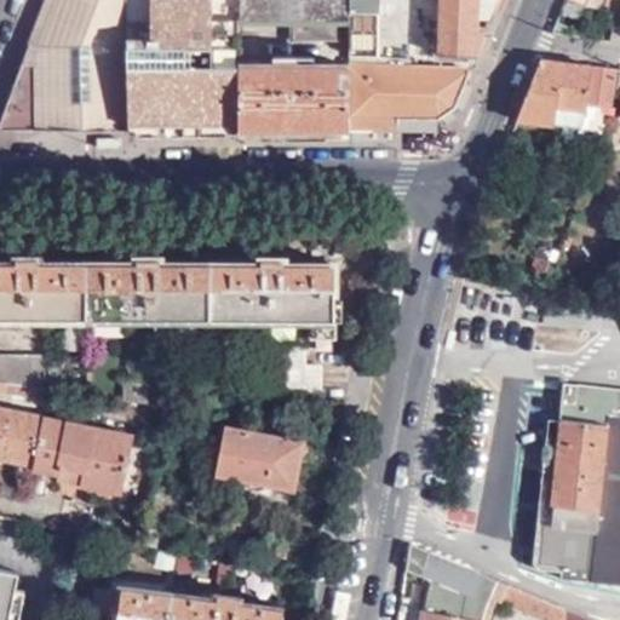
[(46,0),(0,124),(3,130),(130,130),(126,0),(46,0)]
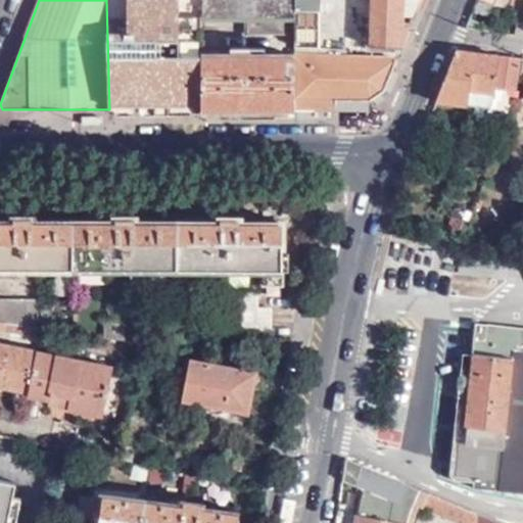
[(106,0),(109,109),(189,108),(200,109),(201,55),(200,16),(200,2),(199,0),(106,0)]
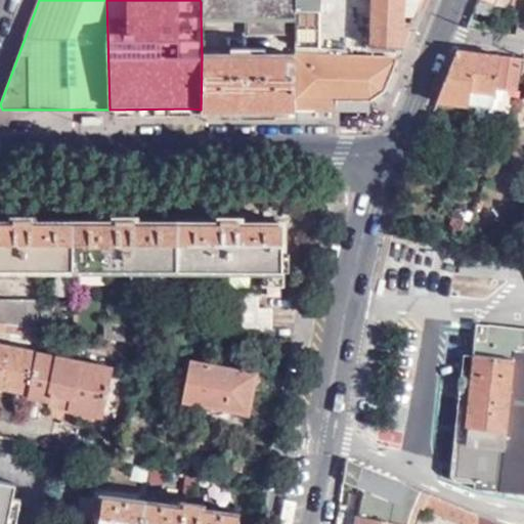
[(200,0),(201,2),(201,16),(245,14),(246,33),(294,35),(293,0),(200,0)]
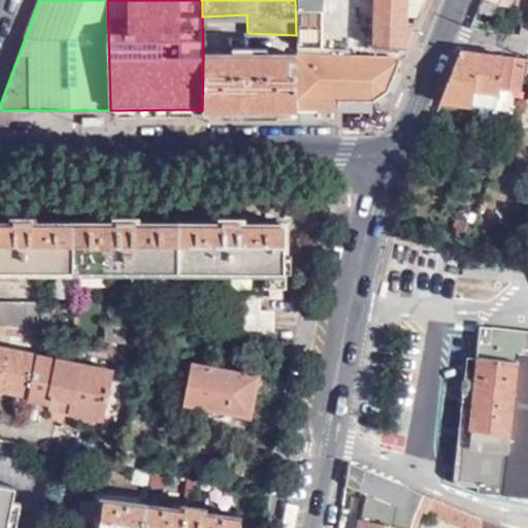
[(295,0),(296,35),(297,48),(320,48),(319,11),(321,11),(320,0),(372,0),(371,18),(364,18),(364,25),(370,25),(368,44),(402,47),(422,0),(295,0)]
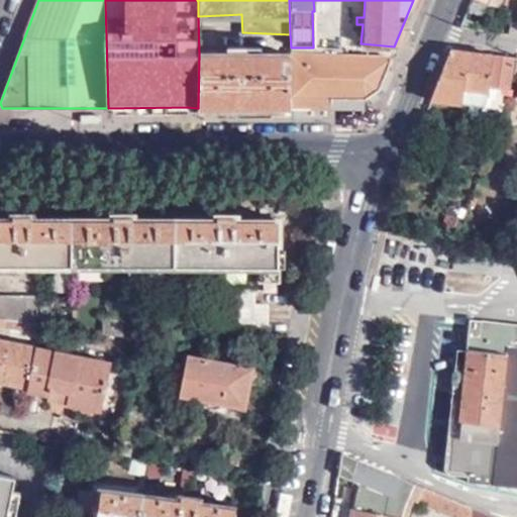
[(503,0),(501,6),(513,10),(515,0),(503,0)]
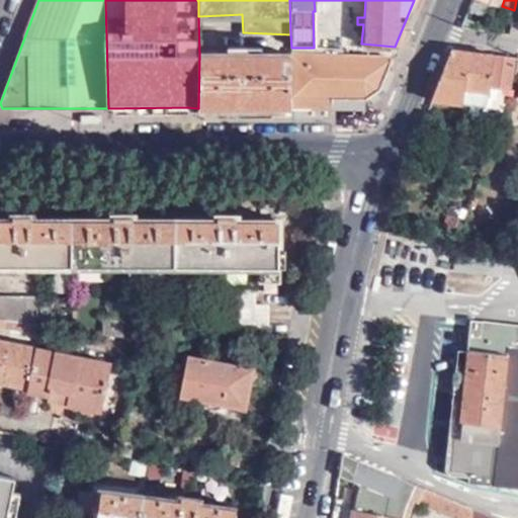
[(291,57),(291,108),(365,108),(365,98),(377,91),(390,59),(341,58),(341,50),(319,50),(316,53),(316,58),(291,57)]
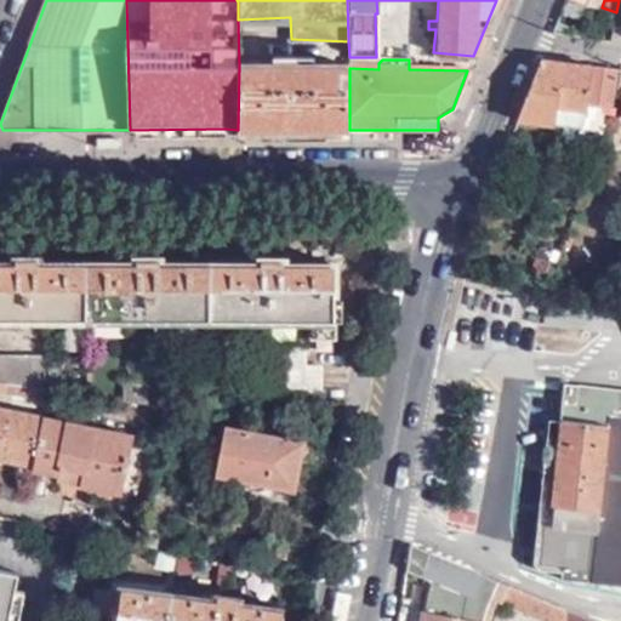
[(541,61),(517,121),(563,127),(584,129),(586,112),(592,67),(541,61)]
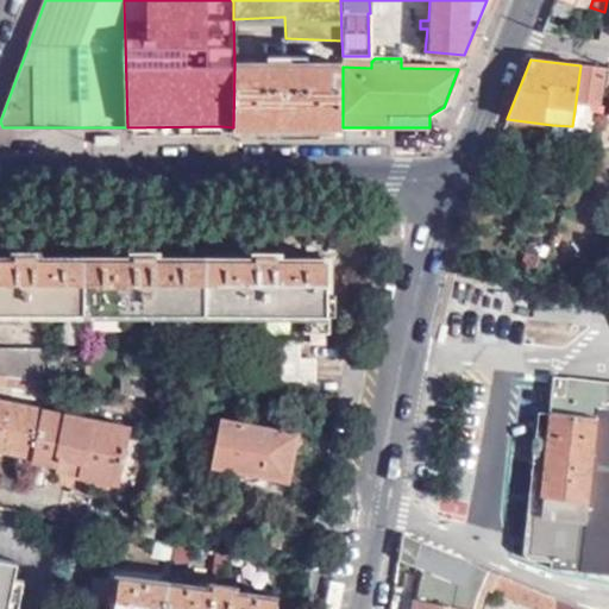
[(233,127),(343,127),(343,67),(234,64),(233,127)]
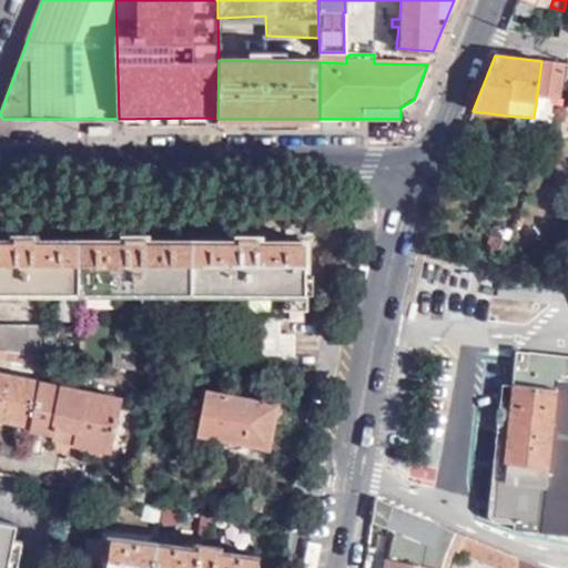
[(559,98),(564,64),(541,61),(536,102),(540,103),(546,100),(547,97),(559,98)]
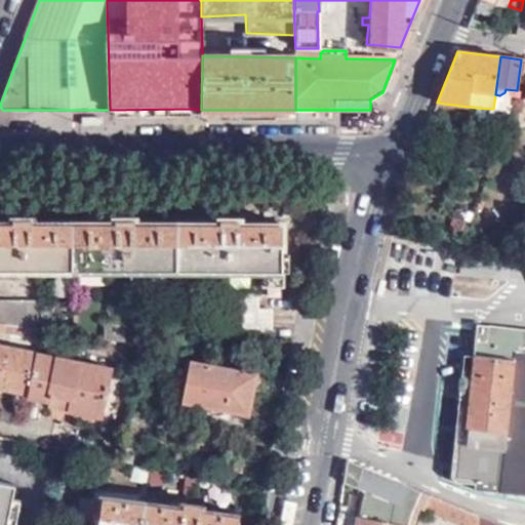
[(0,270),(73,271),(73,223),(35,223),(35,216),(13,216),(12,223),(0,221),(0,270)]
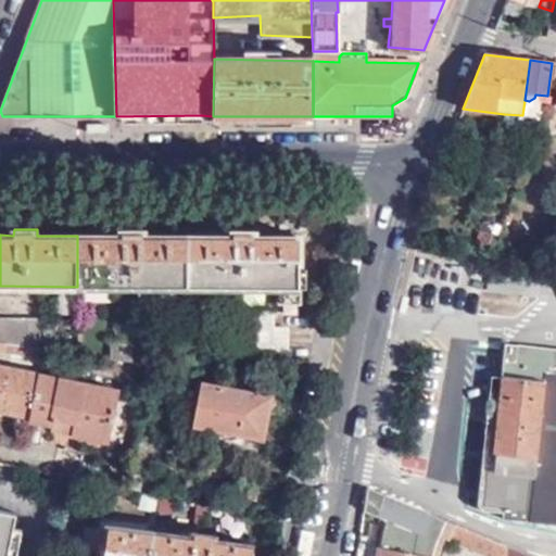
[(488,250),(489,232),(482,231),(481,229),(478,229),(475,249),(488,250)]
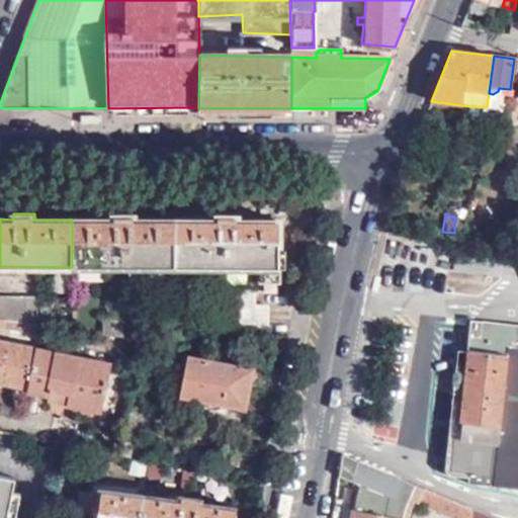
[(72,220),(72,267),(177,267),(178,220),(136,221),(136,214),(115,214),(114,220),(72,220)]
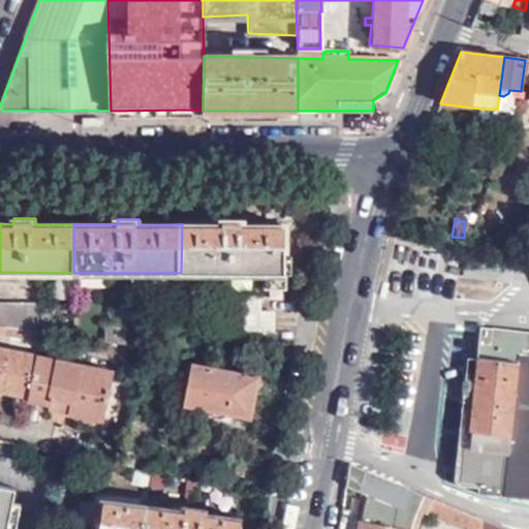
[(182,224),(181,273),(261,273),(261,288),(286,288),(286,224),(243,225),(243,220),(224,219),(224,224),(182,224)]
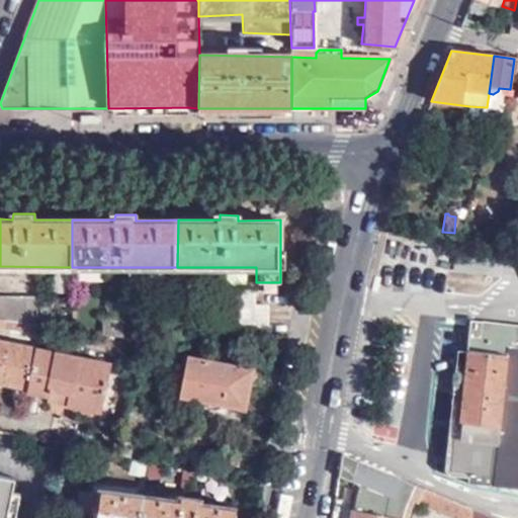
[(450,253),(440,253),(438,273),(448,274),(450,253)]
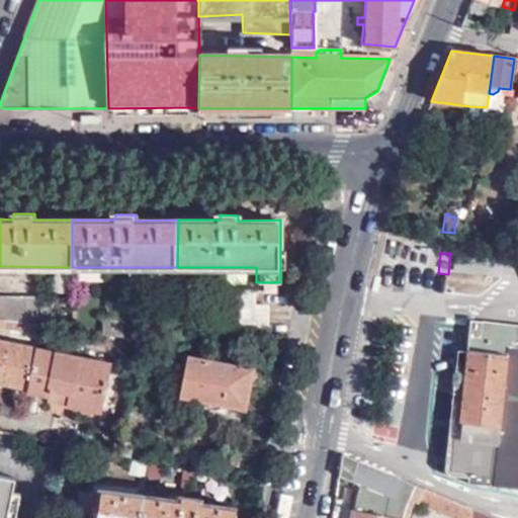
[(255,290),(228,290),(228,309),(242,309),(241,337),(268,337),(269,307),(255,306),(255,290)]
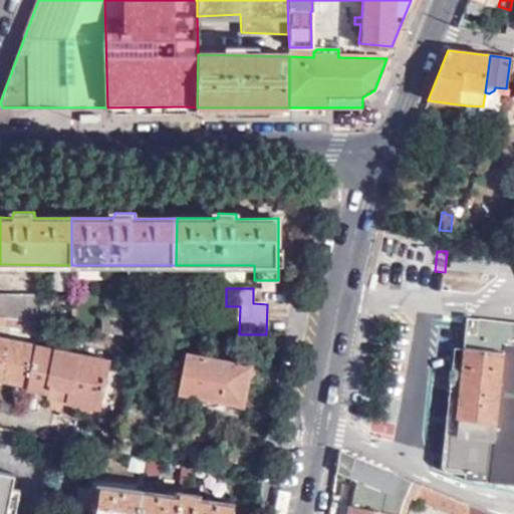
[(0,314),(25,318),(37,320),(39,299),(0,292),(0,314)]
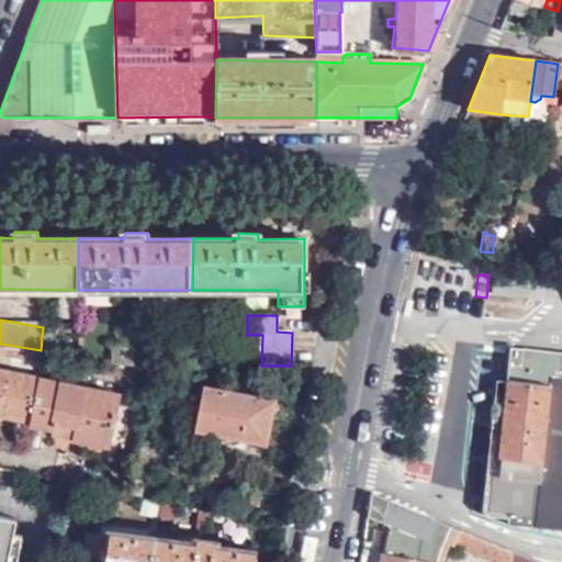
[(42,360),(44,351),(41,350),(27,348),(26,358),(42,360)]
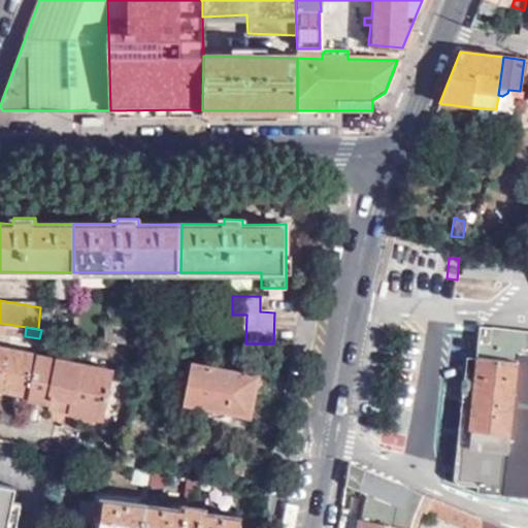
[(108,328),(105,342),(113,344),(126,344),(128,332),(108,328)]
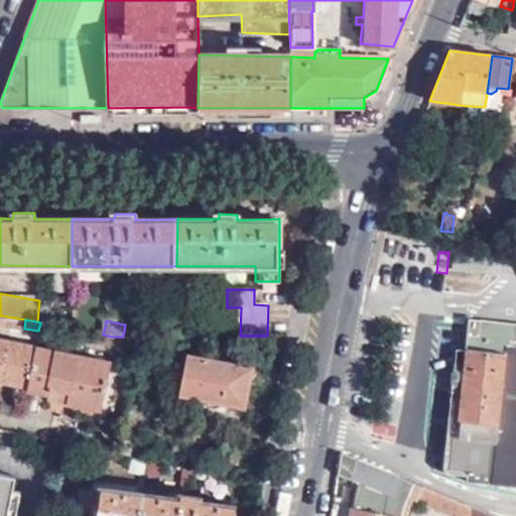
[(515,330),(469,326),(462,385),(457,385),(447,476),(467,477),(466,484),(515,489),(515,330)]
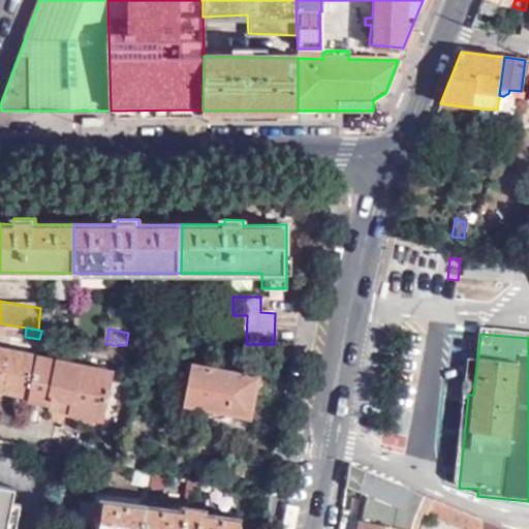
[(0,389),(29,395),(36,355),(30,353),(0,347),(0,389)]
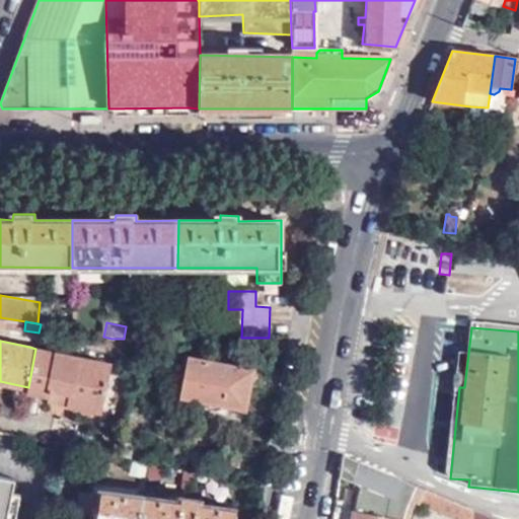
[(107,364),(35,349),(28,387),(27,392),(48,397),(51,388),(70,393),(67,406),(99,413),(107,364)]
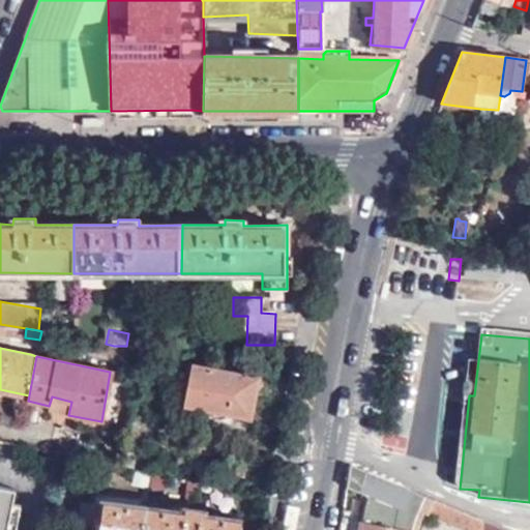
[(258,378),(193,366),(184,405),(207,410),(209,418),(224,421),(230,415),(251,418),(258,378)]
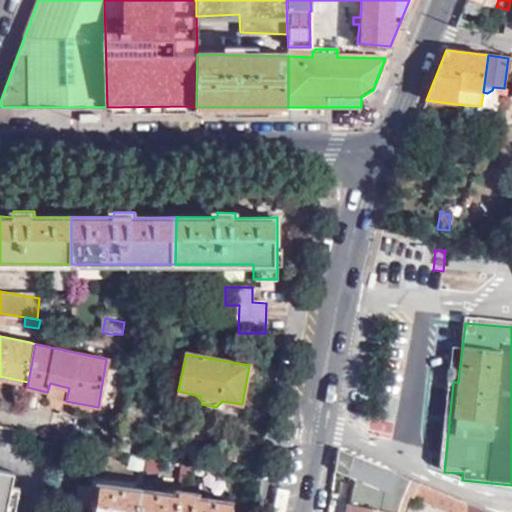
[(47,397),(66,401),(69,388),(50,383),(47,392),(47,397)]
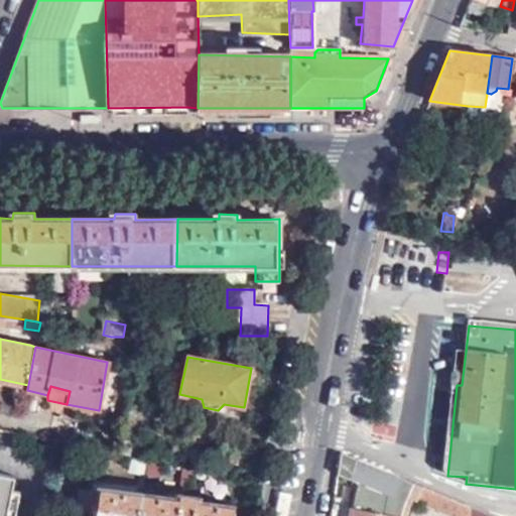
[(406,480),(339,452),(339,454),(336,472),(357,481),(349,515),(399,515),(401,509),(407,494),(415,497),(420,486),(406,480)]
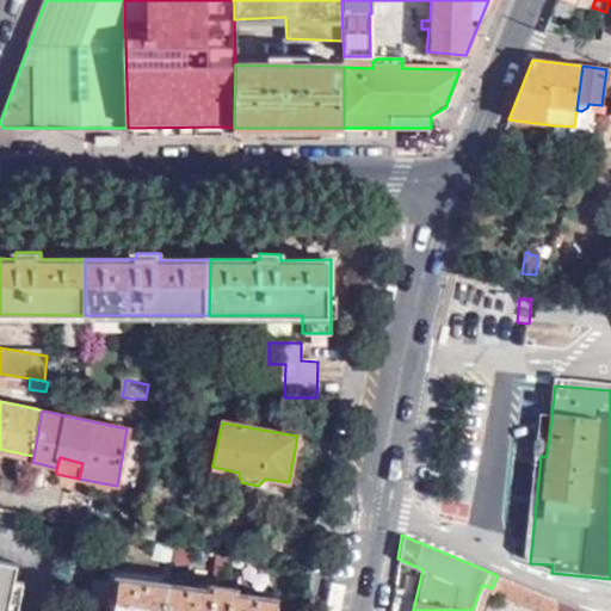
[(0,610),(6,610),(17,561),(0,557),(0,610)]
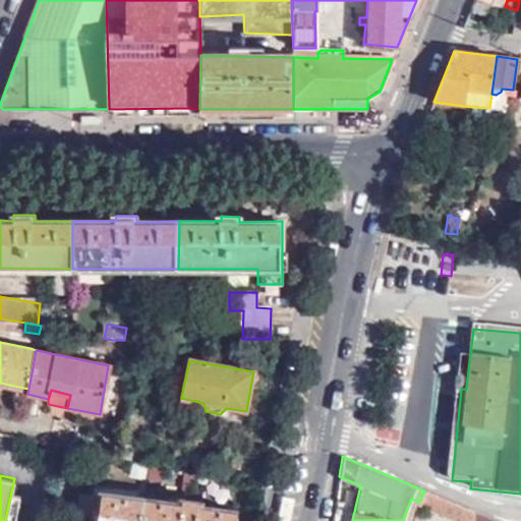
[(237,520),(239,511),(201,506),(203,502),(182,499),(181,503),(101,488),(97,519),(94,519),(93,520),(237,520)]
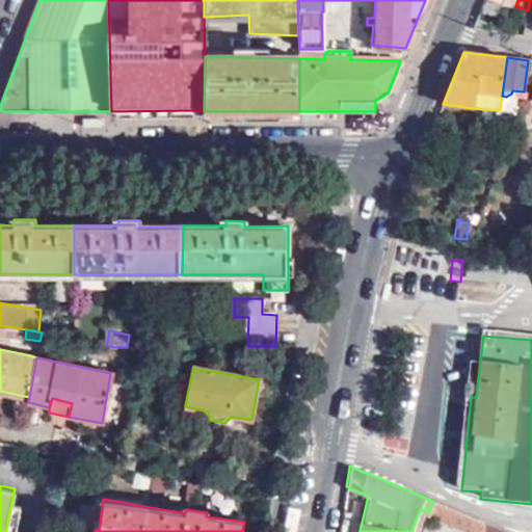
[(482,531),(484,523),(435,502),(429,515),(468,531),(482,531)]
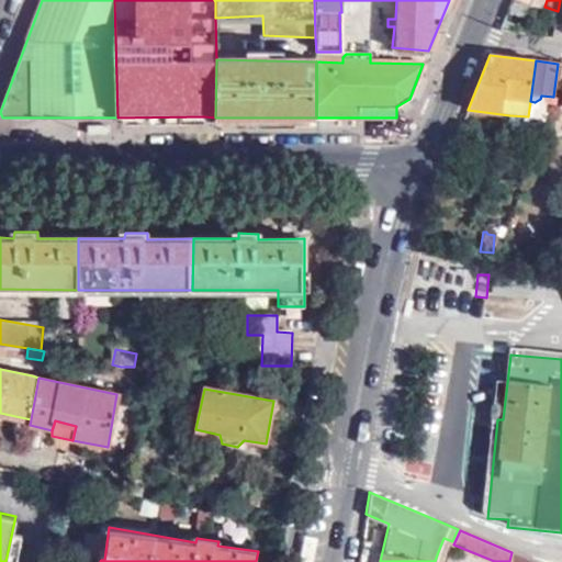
[(532,561),(512,552),(509,561),(532,561)]
